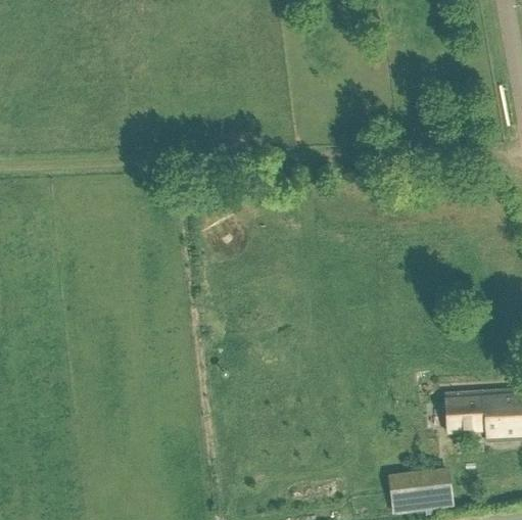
[(401,389),(418,385),(416,375),(399,379),(401,389)]
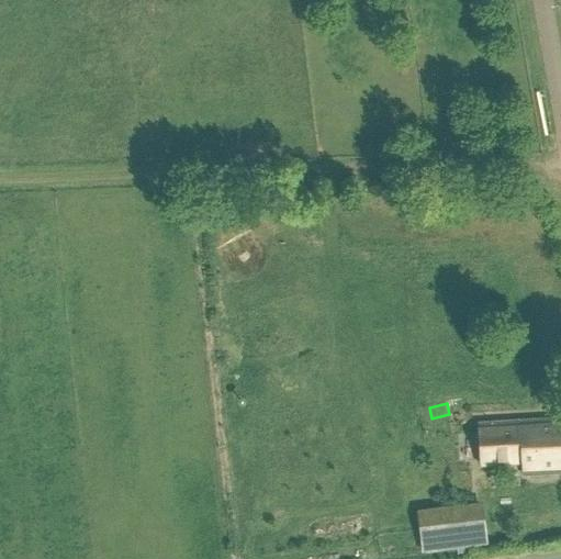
[(479,461),(520,459),(527,471),(560,469),(560,415),(477,420),(479,461)]
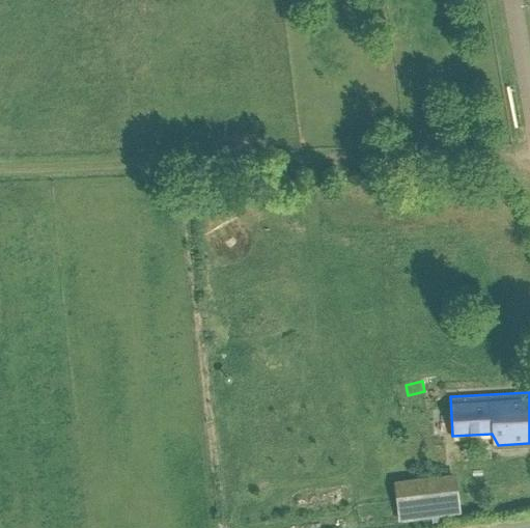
[(443,491),(441,482),(423,488),(425,496),(443,491)]
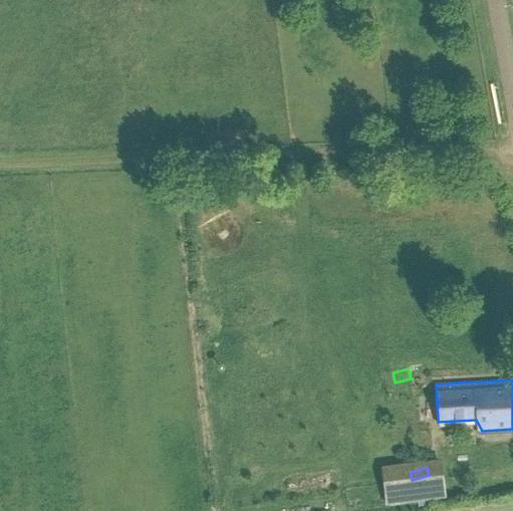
[(420,478),(423,496),(444,494),(442,475),(420,478)]
